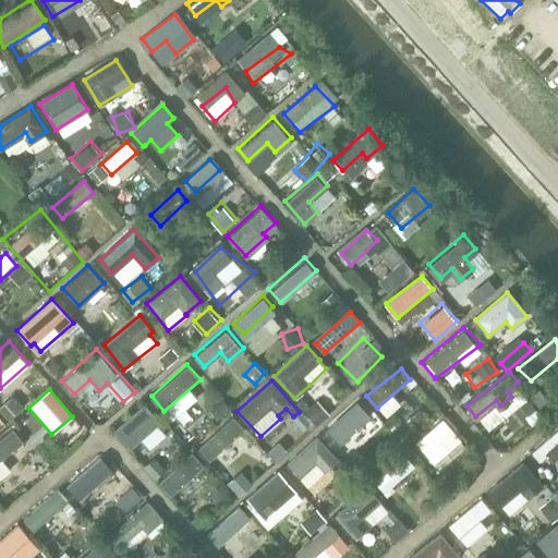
[(0,405),(9,416),(23,404),(13,392),(0,403),(0,405)]
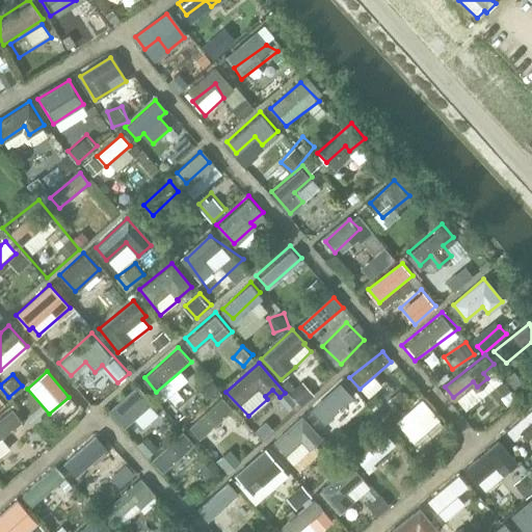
[(312,410),(320,420),(337,406),(347,417),(360,405),(342,383),(312,410)]
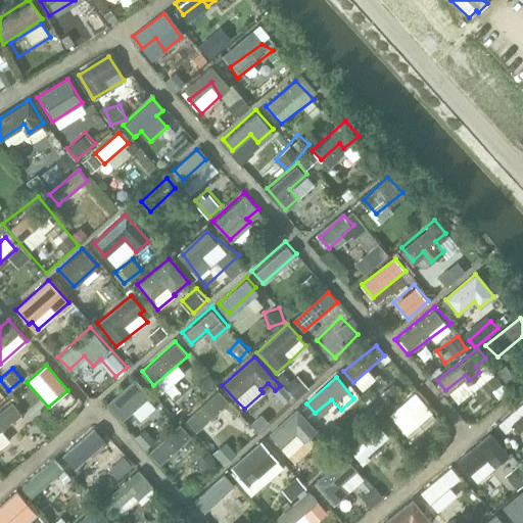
[(134,378),(105,402),(121,421),(131,412),(146,398),(149,396),(134,378)]
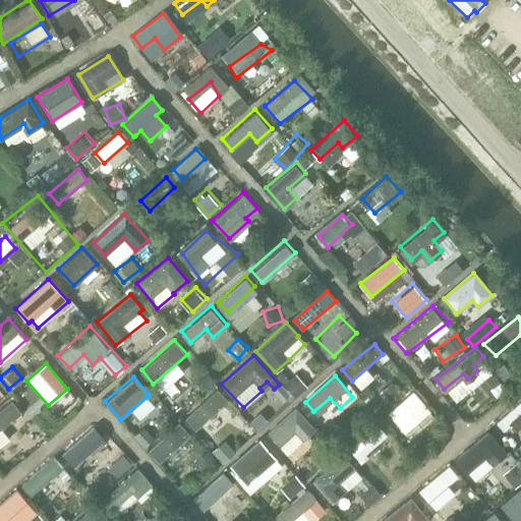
[(375,393),(385,405),(402,391),(393,380),(375,393)]
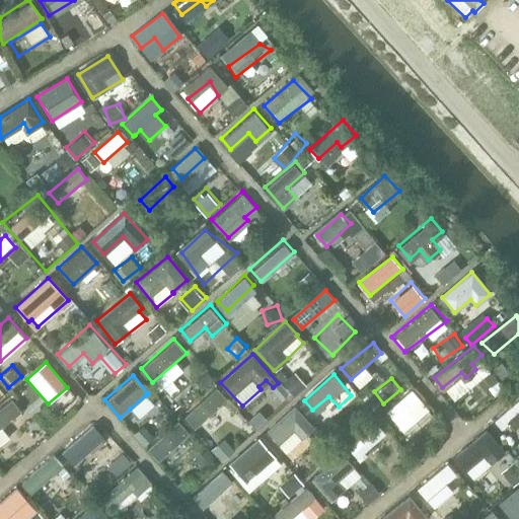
[(186,419),(197,429),(228,400),(217,389),(186,419)]
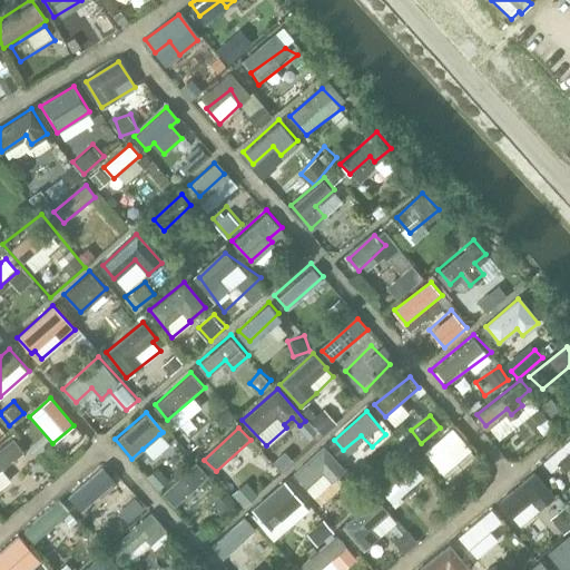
[(451,429),(424,452),(442,474),(470,450),(451,429)]
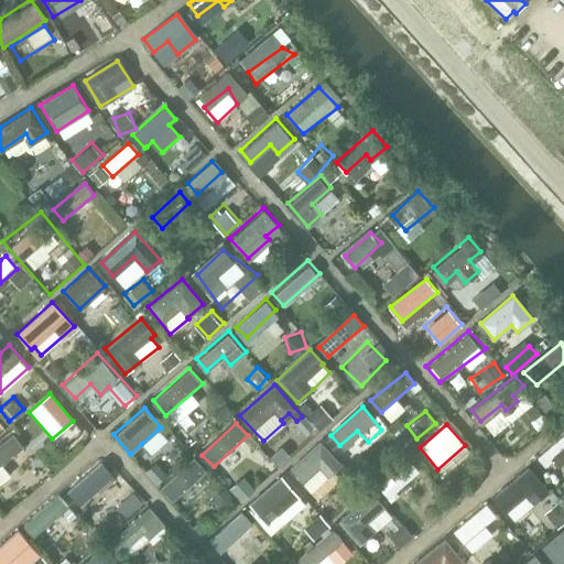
[(14,436),(0,447),(0,468),(23,449),(14,436)]
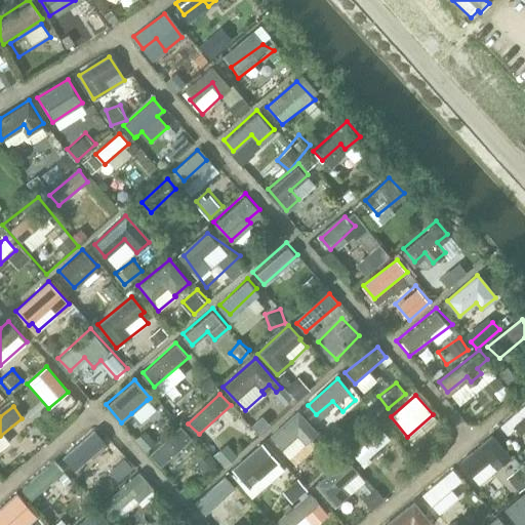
[(524,422),(524,408),(501,430),(508,438),(524,422)]
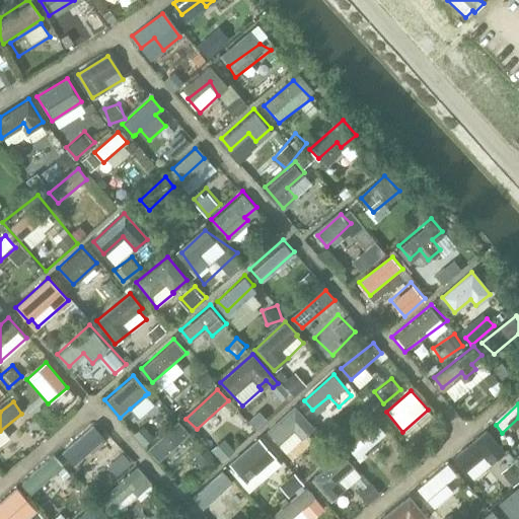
[(294,405),(266,432),(277,445),(278,444),(286,452),(313,428),(294,405)]
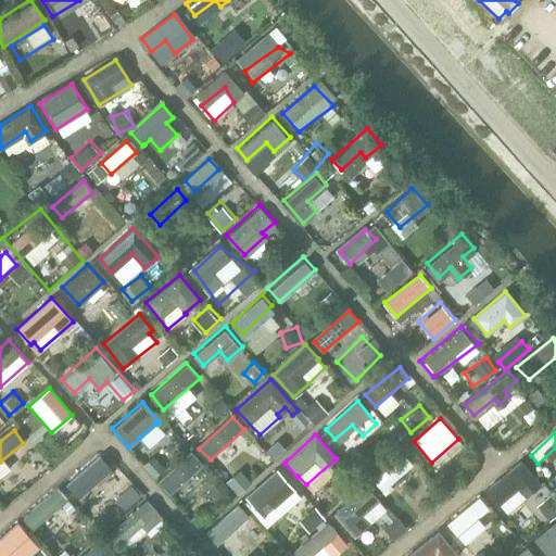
[(78,497),(113,466),(99,451),(64,482),(78,497)]
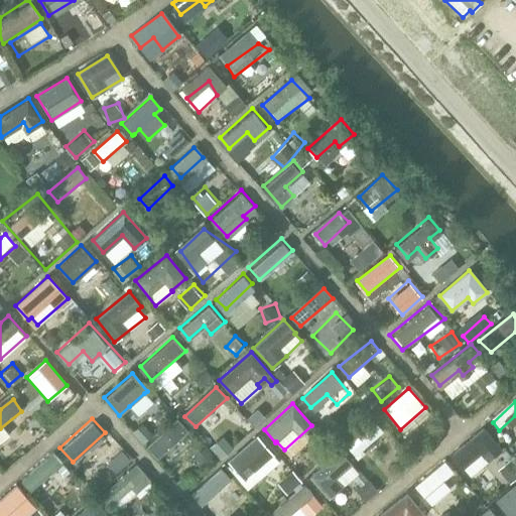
[(149,445),(160,459),(190,433),(179,421),(149,445)]
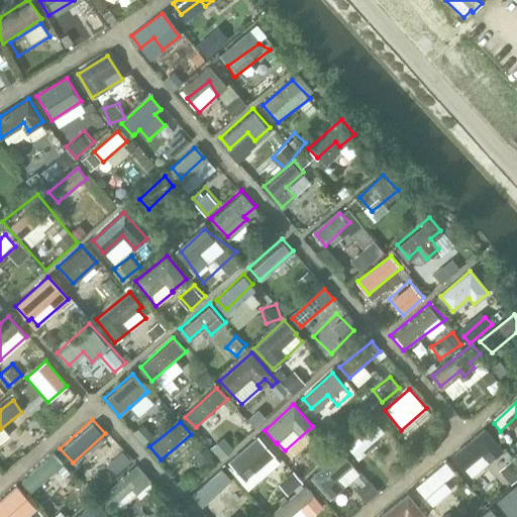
[(376,422),(350,446),(359,453),(386,431),(376,422)]
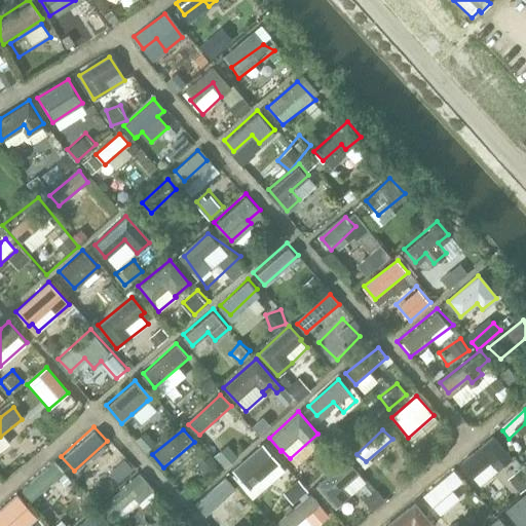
[(492,436),(459,462),(472,477),(479,485),(511,458),(492,436)]
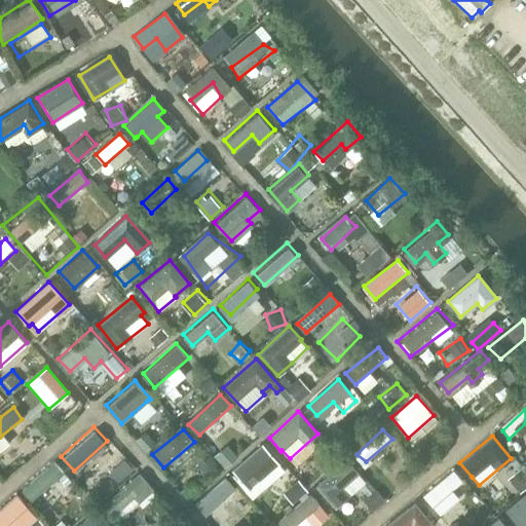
[(262,440),(233,465),(250,486),(279,459),(262,440)]
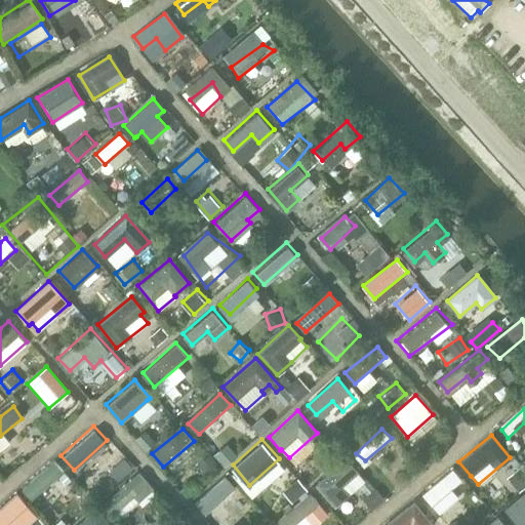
[(227,441),(213,451),(224,465),(237,453),(227,441)]
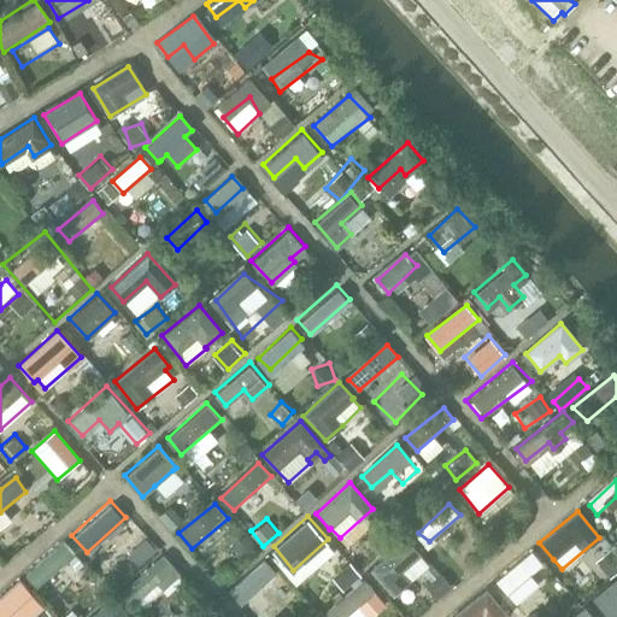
[(497,548),(515,534),(505,522),(487,536),(497,548)]
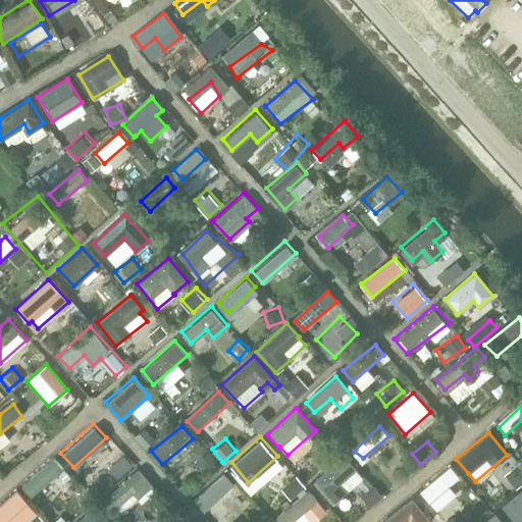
[(328,467),(312,482),(331,504),(362,478),(355,470),(346,459),(343,455),(328,467)]
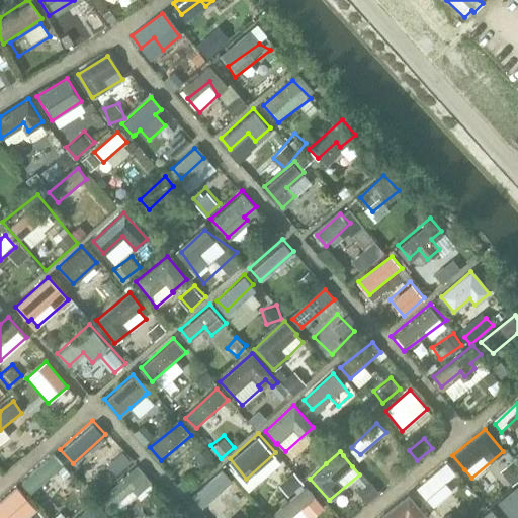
[(51,455),(20,483),(31,495),(64,467),(51,455)]
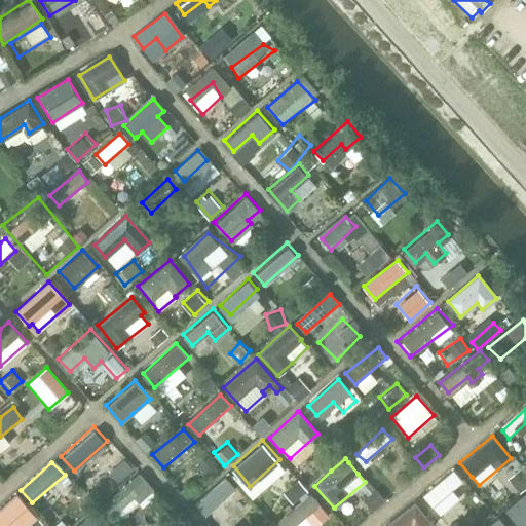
[(112,512),(133,493),(139,499),(154,485),(140,470),(104,502),(112,512)]
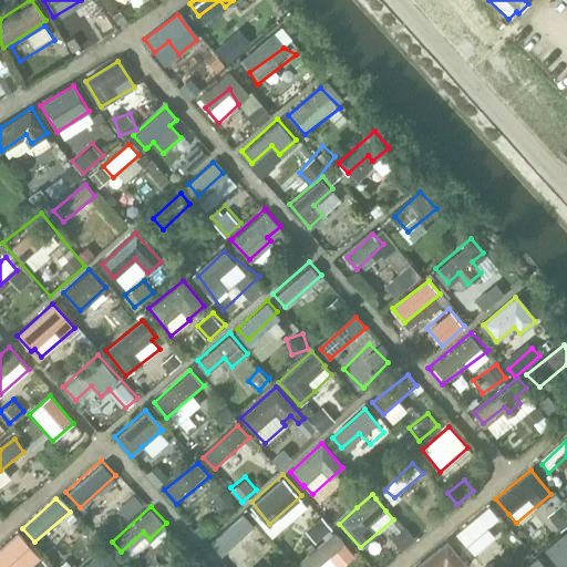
[(455,536),(466,549),(501,521),(490,507),(455,536)]
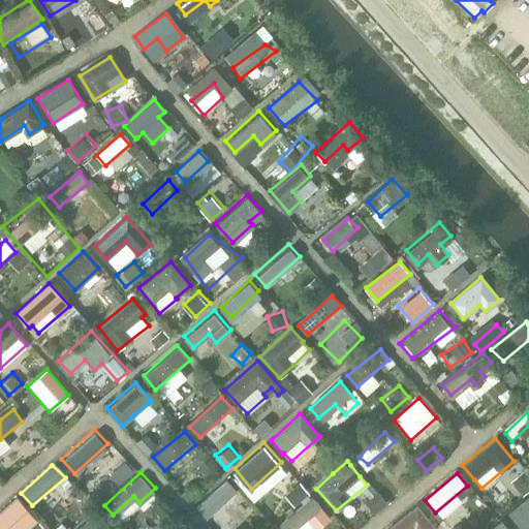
[(206,522),(238,492),(226,480),(195,509),(206,522)]
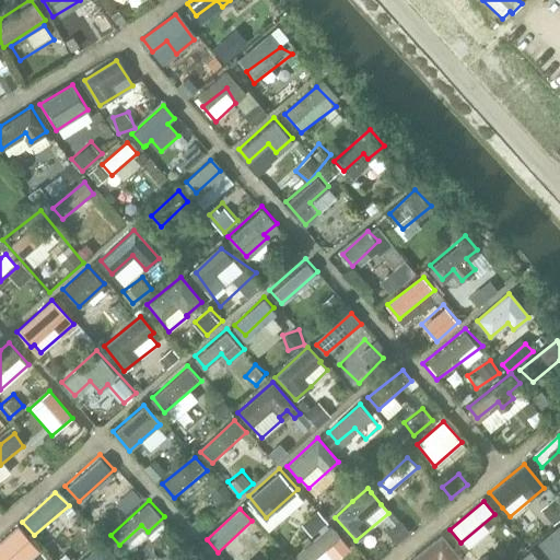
[(317,510),(302,520),(310,532),(326,521),(317,510)]
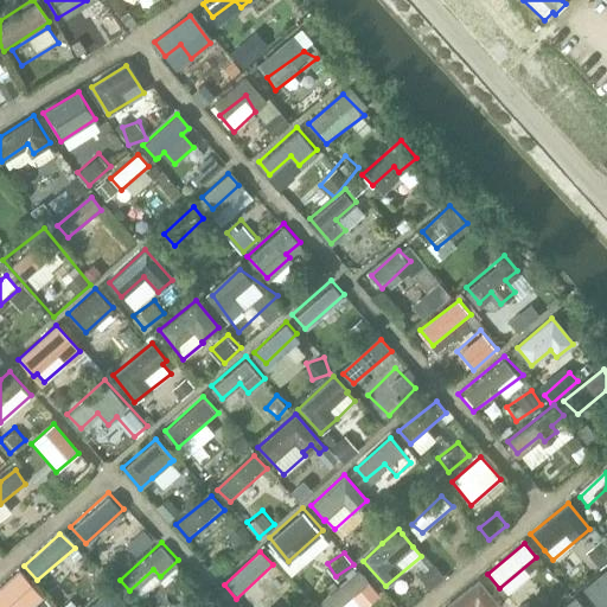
[(428,586),(443,575),(433,562),(419,573),(428,586)]
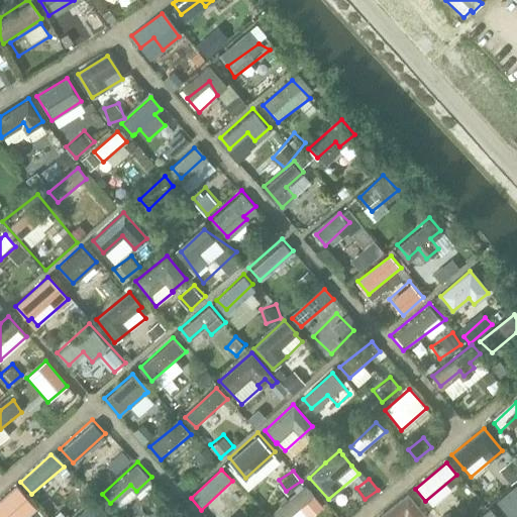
[(516,483),(496,501),(508,516),(511,516),(516,512),(516,483)]
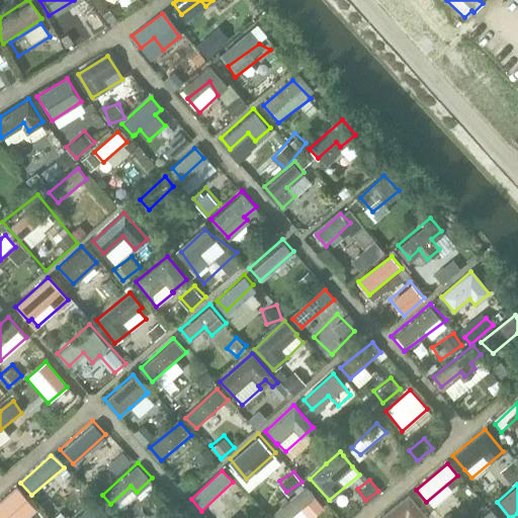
[(17,488),(0,502),(0,517),(6,517),(13,512),(19,517),(23,517),(33,506),(17,488)]
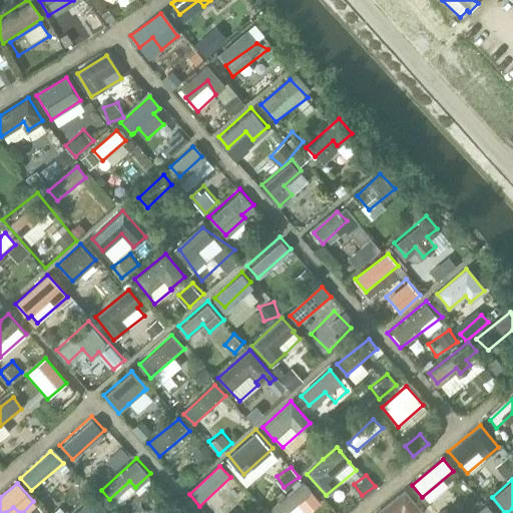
[(404,491),(376,512),(419,512),(421,512),(404,491)]
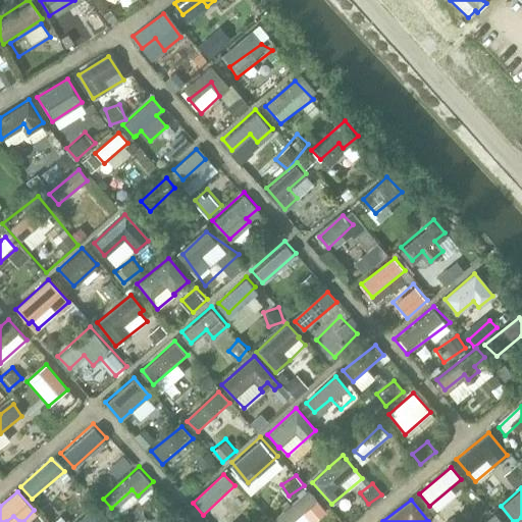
[(294,521),(313,521),(326,511),(317,501),(294,521)]
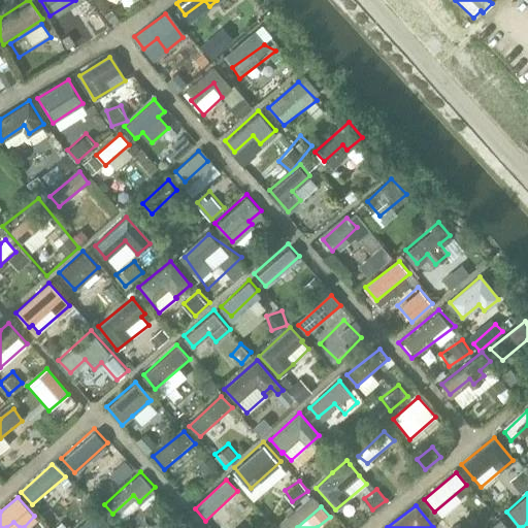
[(89,517),(76,527),(109,527),(99,516),(96,512),(89,517)]
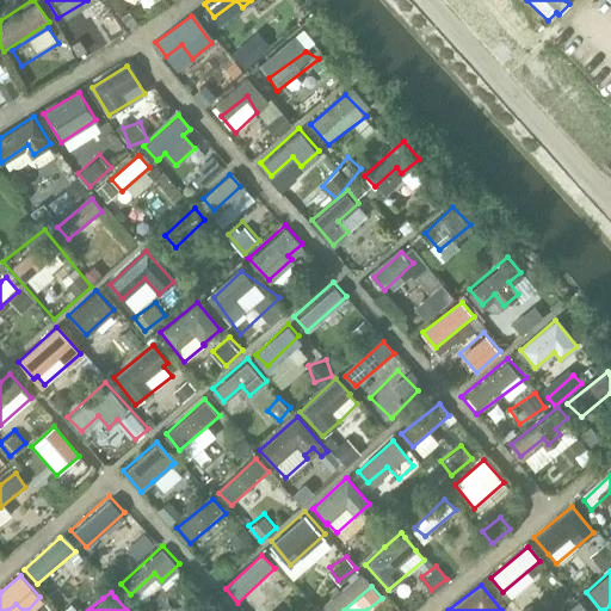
[(586,610),(578,600),(565,610),(586,610)]
